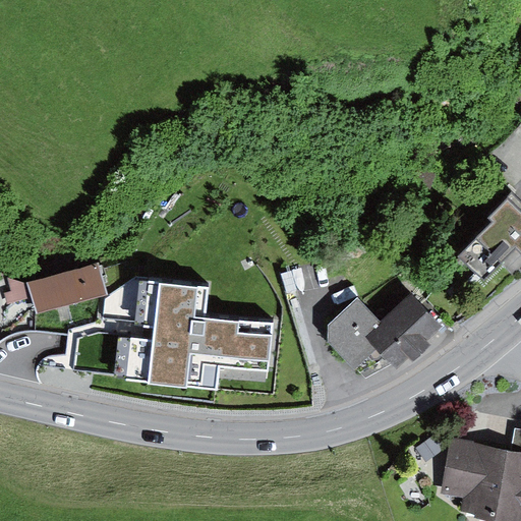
[(520,196),(520,195),(466,250),(499,282),(520,258),(520,196)]
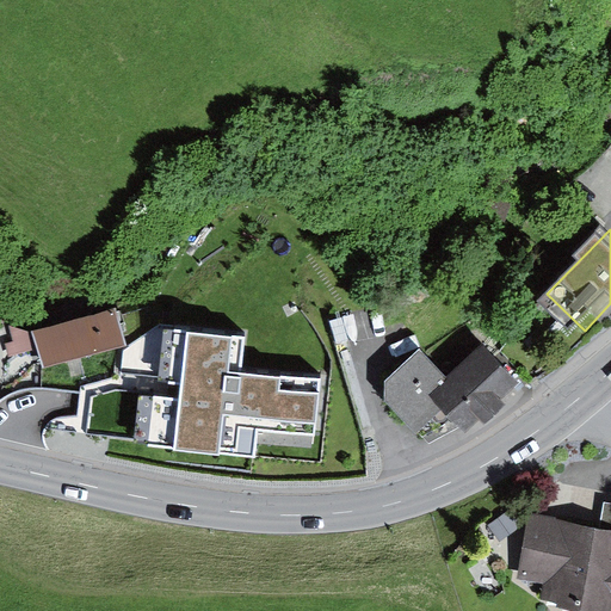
[(115,310),(31,332),(8,326),(13,343),(6,345),(10,355),(39,346),(45,366),(124,345),(115,310)]
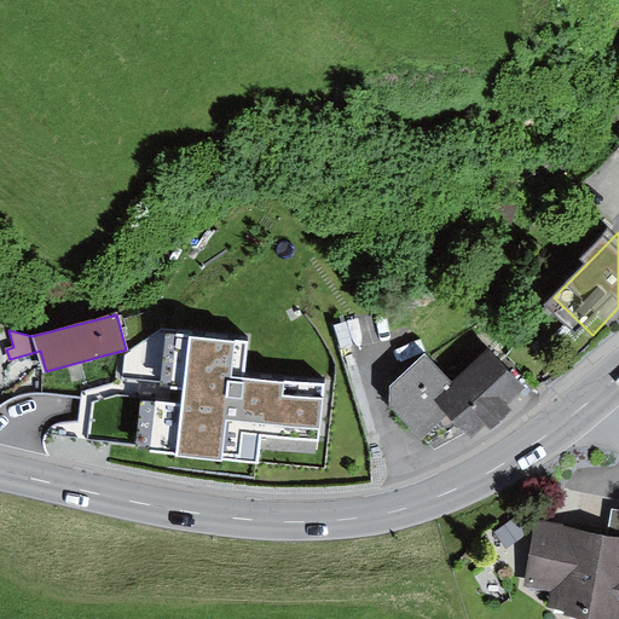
[(143,400),(138,445),(252,458),(255,434),(313,440),(320,387),(244,379),(249,342),(166,333),(157,395),(179,398),(179,405),(143,400)]
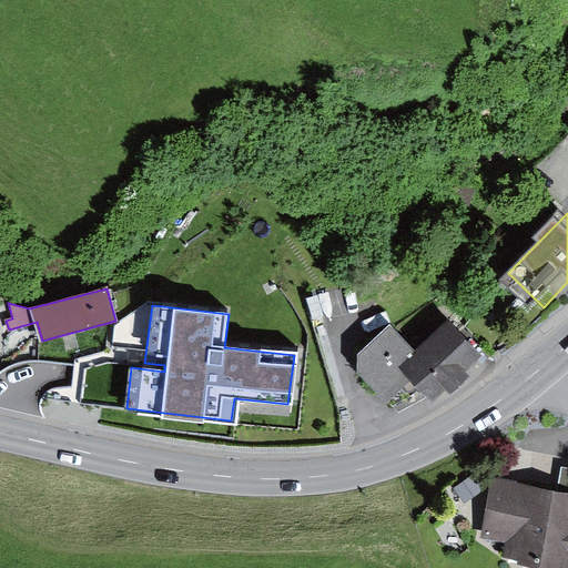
[(394,328),(366,353),(362,371),(393,405),(417,384),(429,401),(479,357),(446,325),(416,353),(394,328)]
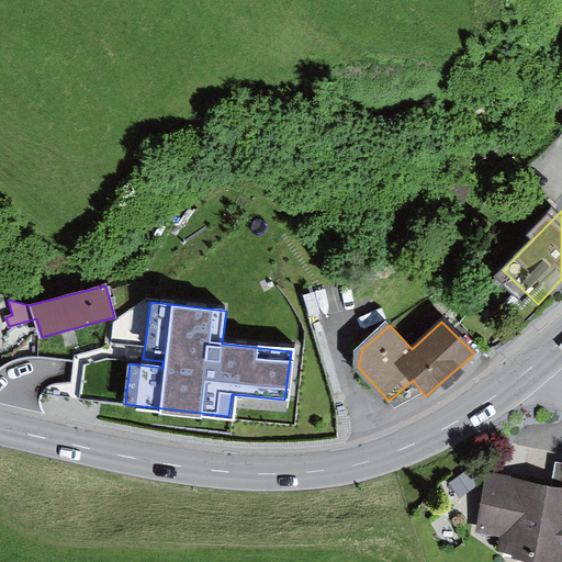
[(561,463),(554,463),(551,485),(561,486),(561,463)]
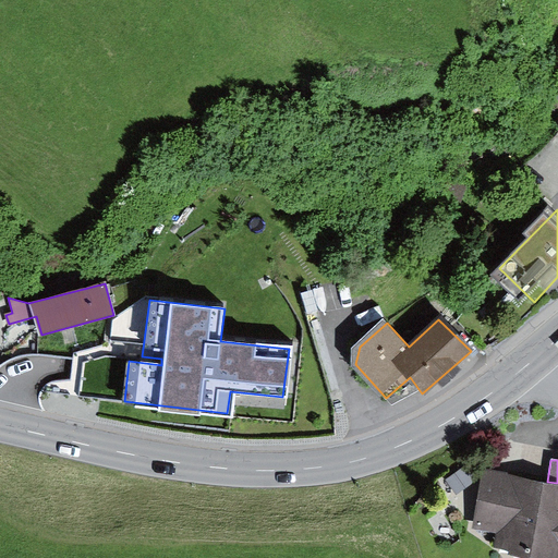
[(468,465),(445,481),(456,496),(478,480),(468,465)]
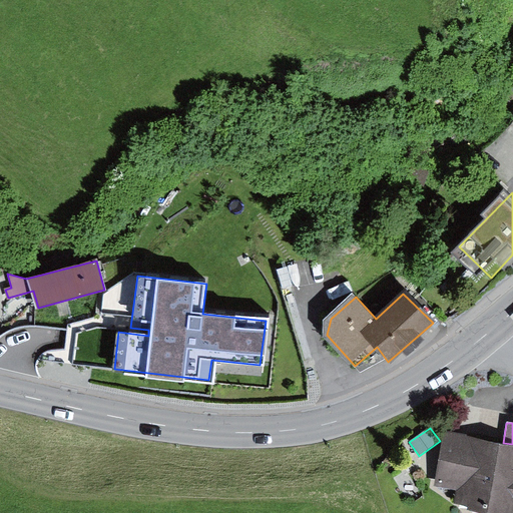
[(512,512),(512,444),(503,443),(445,433),(437,487),(456,490),(454,504),(468,506),(467,511),(480,512),(512,512)]
